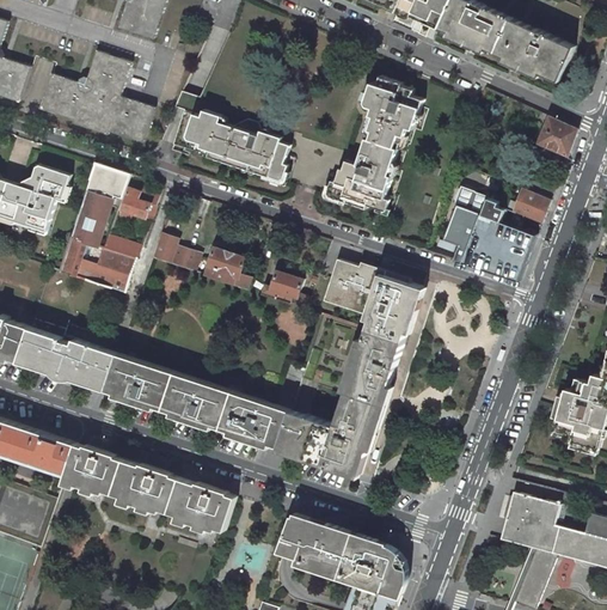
[(152,41),(165,0),(126,0),(124,2),(115,29),(152,41)]
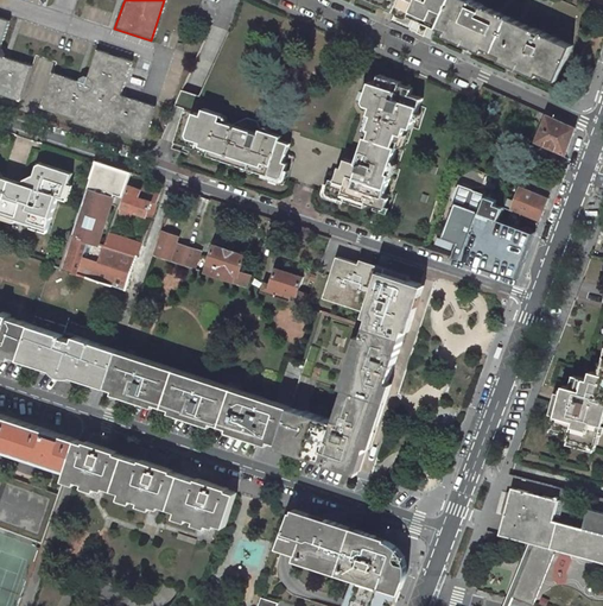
[(368,0),(392,11),(397,0),(368,0)]
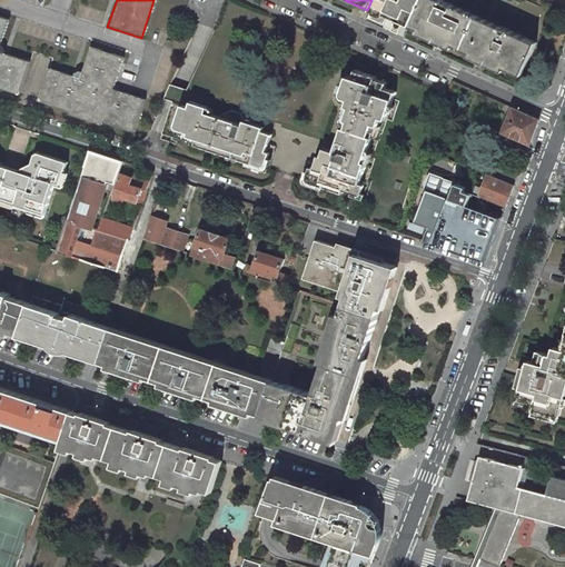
[(372,0),(367,10),(406,28),(418,0),(372,0)]
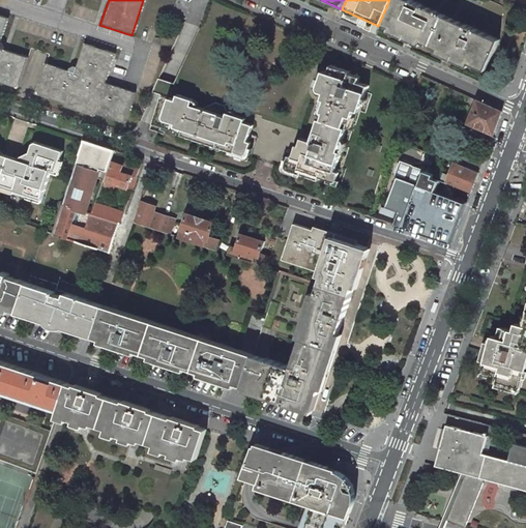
[(496,41),(403,0),(389,0),(378,26),(387,30),(387,31),(417,46),(418,44),(435,51),(435,53),(465,66),(466,65),(481,72),(496,41)]
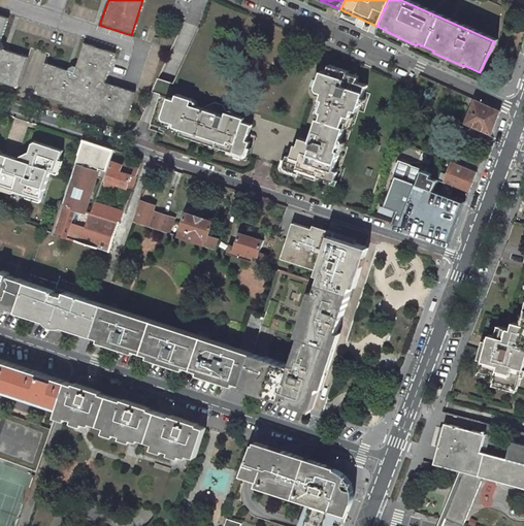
[(0,84),(15,90),(26,58),(4,52),(2,52),(0,51),(0,34),(5,20),(0,18),(0,84)]
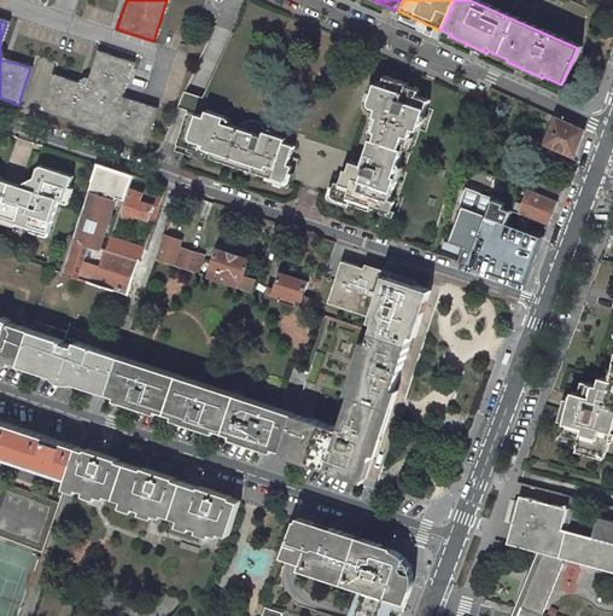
[(73,127),(107,139),(109,135),(142,146),(155,111),(121,99),(132,65),(95,53),(86,80),(83,87),(77,85),(74,83),(50,75),(39,112),(74,123),(73,127)]
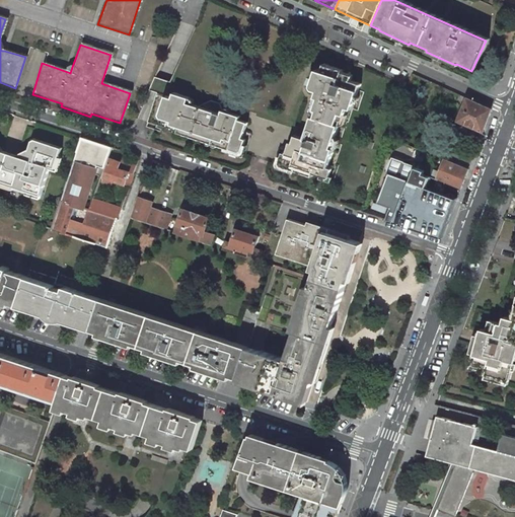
[(349,111),(357,85),(347,81),(349,76),(339,72),(340,71),(320,64),(317,72),(312,70),(307,86),(309,90),(314,92),(308,109),(311,111),(308,118),(337,127),(340,116),(342,117),(345,109),(349,111)]
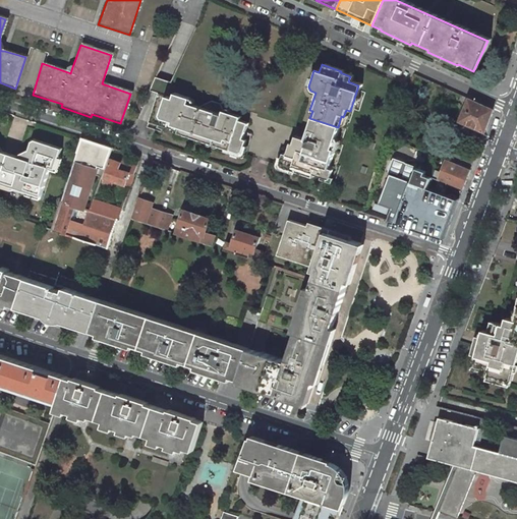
[(173,133),(237,155),(240,152),(244,140),(240,139),(245,124),(237,121),(238,117),(221,111),(218,104),(209,102),(195,108),(185,105),(186,99),(171,94),(169,99),(162,97),(156,115),(158,118),(168,122),(167,125),(175,128),(173,133)]
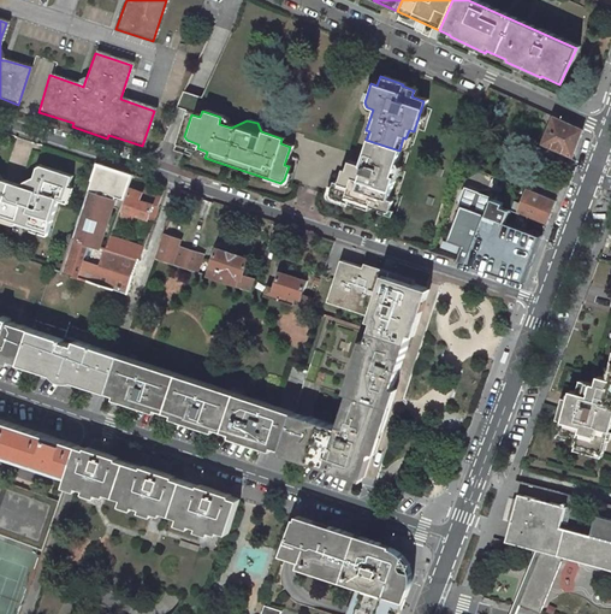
[(539,146),(569,158),(579,133),(577,131),(550,119),(539,146)]
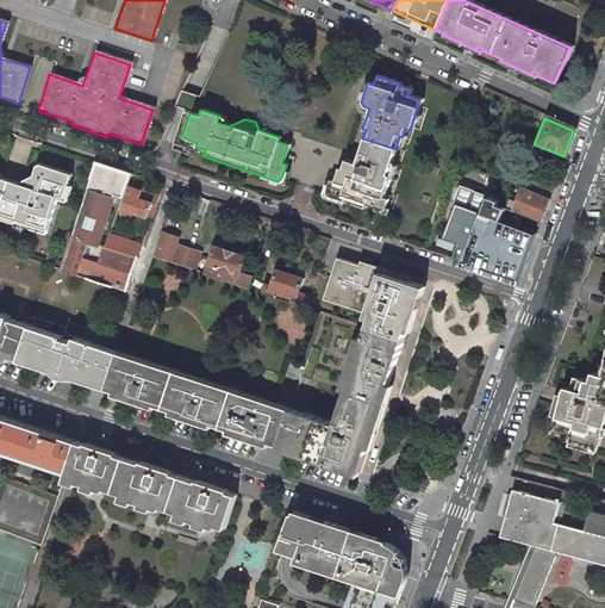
[(362,138),(354,165),(348,162),(345,162),(344,162),(342,165),(340,169),(337,168),(332,182),(328,180),(323,193),(325,197),(362,209),(363,206),(382,212),(386,200),(382,199),(390,177),(387,175),(395,149),(362,138)]
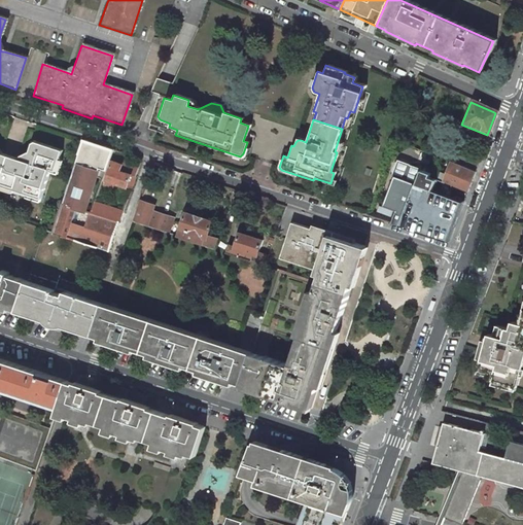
[(0,188),(9,191),(24,197),(37,201),(46,174),(47,171),(50,170),(54,161),(57,161),(59,152),(30,142),(23,163),(14,160),(12,165),(0,161),(0,188)]
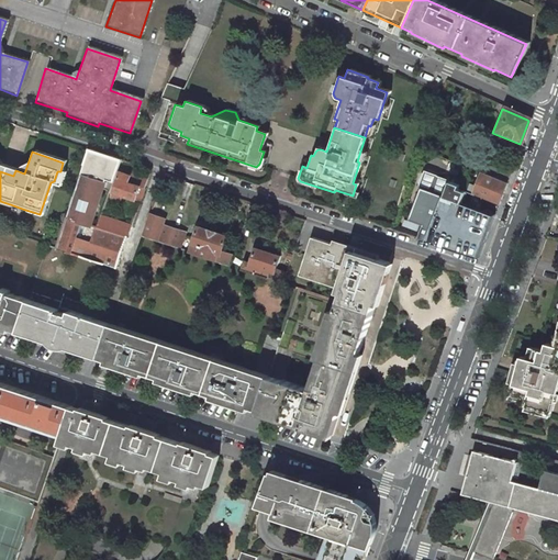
[(86,152),(65,214),(64,219),(93,228),(98,217),(118,161),(86,152)]
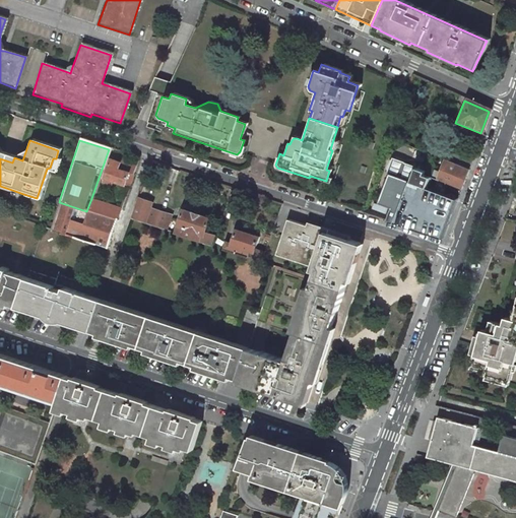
[(449,155),(445,164),(465,172),(468,164),(449,155)]
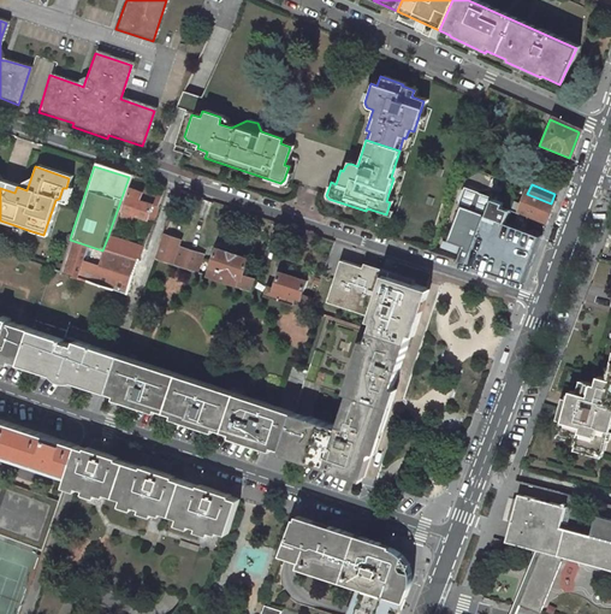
[(63,206),(69,190),(66,188),(63,188),(59,199),(55,200),(54,204),(63,206)]
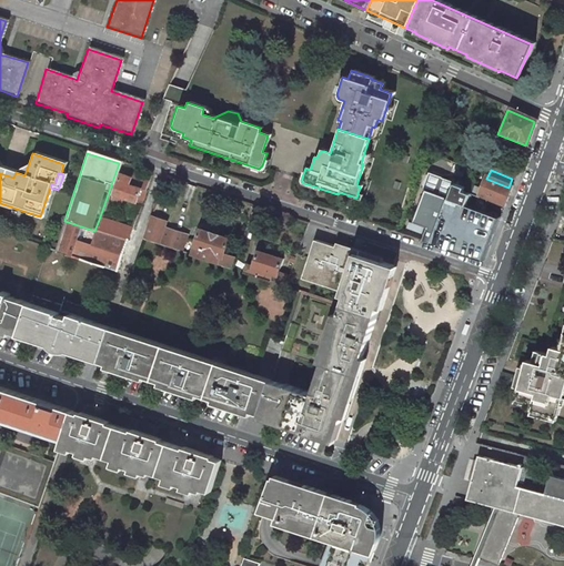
[(111,195),(138,205),(142,192),(126,187),(128,180),(118,175),(111,195)]
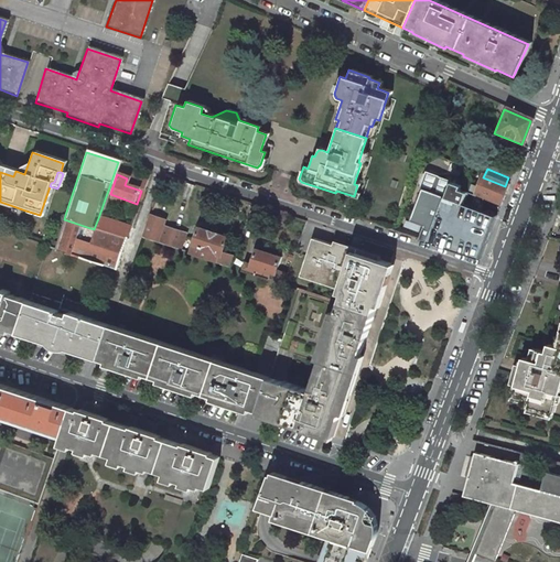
[(478,176),(472,195),(498,206),(505,186),(483,177),(478,176)]
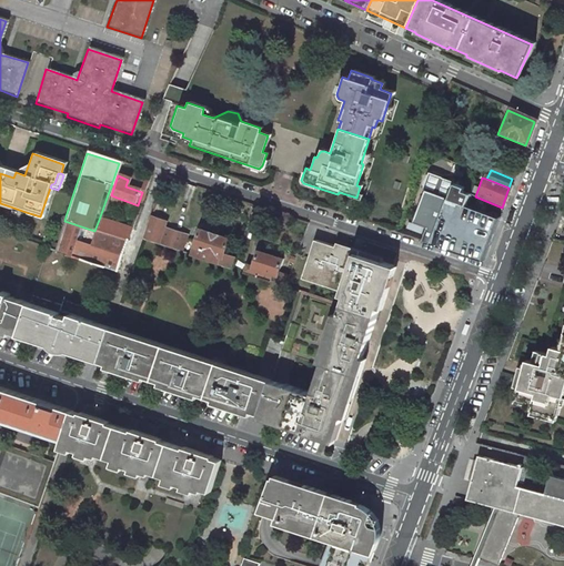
[(446,200),(422,191),(410,224),(424,229),(420,241),(481,261),(495,221),(496,218),(472,210),(476,198),(460,192),(462,188),(452,184),(446,200)]
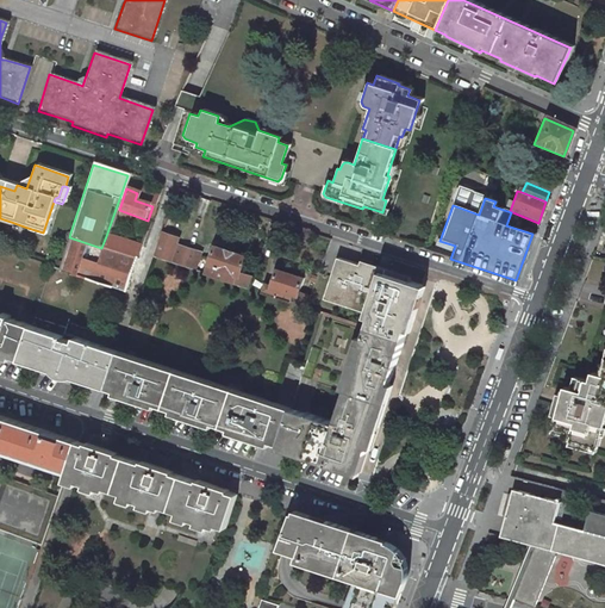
[(173,218),(175,211),(167,209),(164,216),(173,218)]
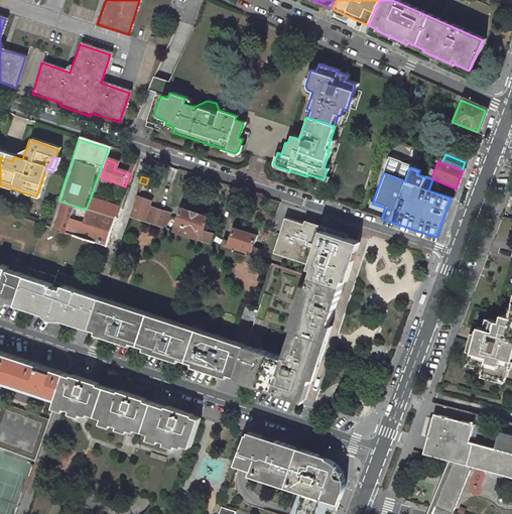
[(9,187),(0,184),(0,190),(7,194),(8,190),(9,187)]
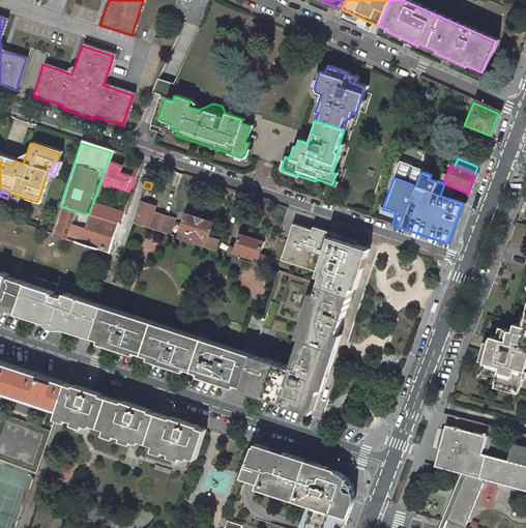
[(37,202),(24,198),(23,201),(22,203),(35,208),(37,202)]
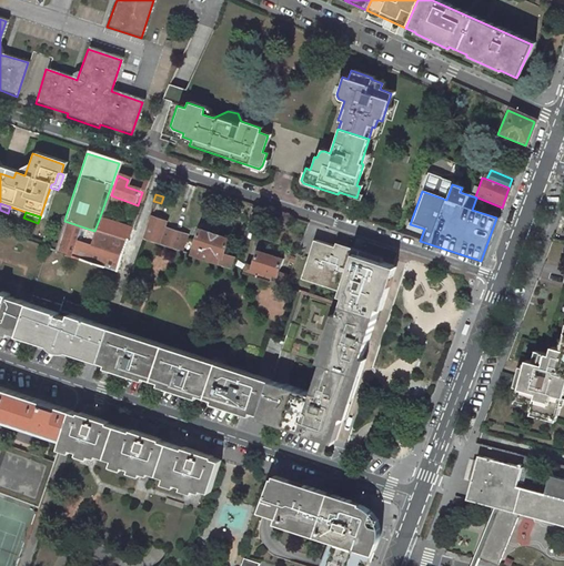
[(148,218),(140,240),(179,253),(184,236),(161,229),(163,223),(155,220),(148,218)]
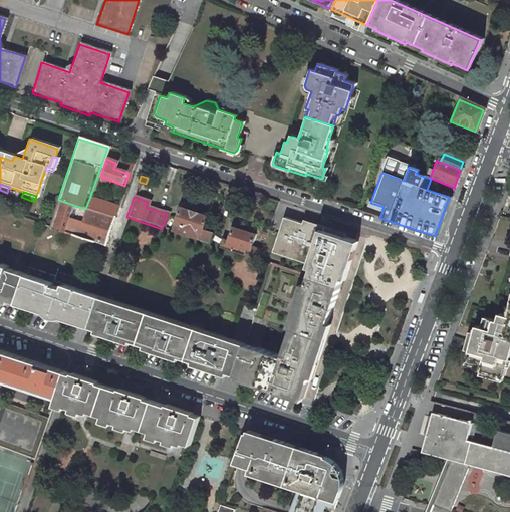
[(116,208),(89,199),(85,209),(112,218),(116,208)]
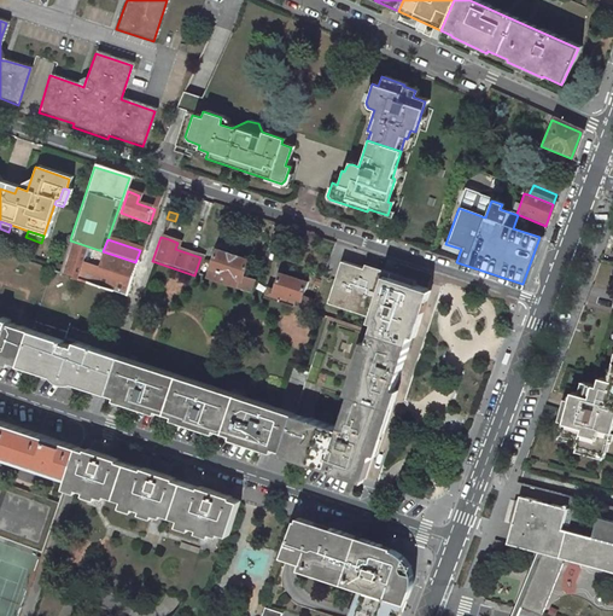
[(83,284),(124,297),(135,262),(103,251),(70,240),(63,261),(59,275),(64,277),(83,284)]
